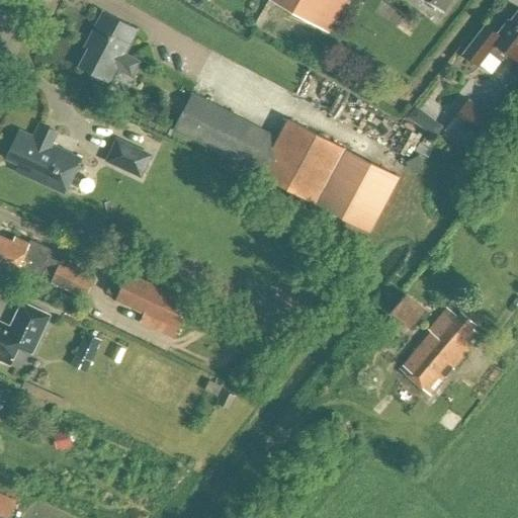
[(269,0),(328,34),(347,0),(269,0)]
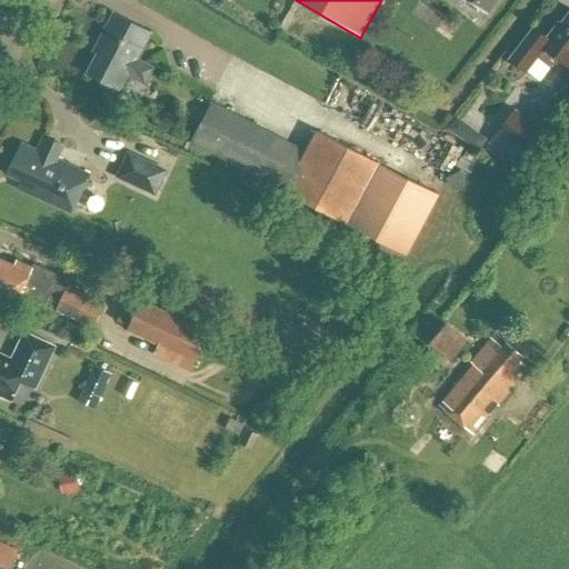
[(467,0),(487,15),(497,0),(467,0)]
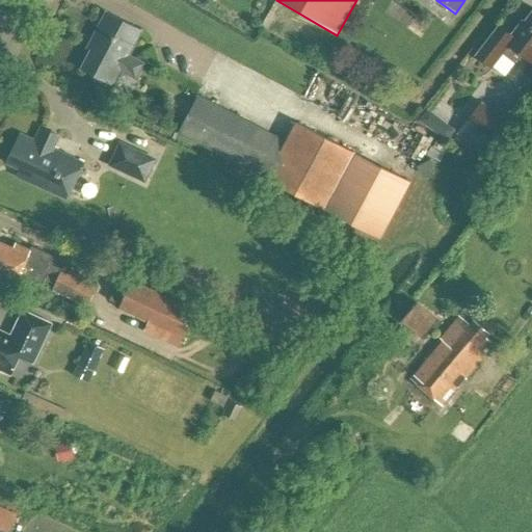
[(92,51),(82,72),(113,87),(120,74),(137,82),(145,64),(129,56),(141,32),(106,15),(88,49),(92,51)]
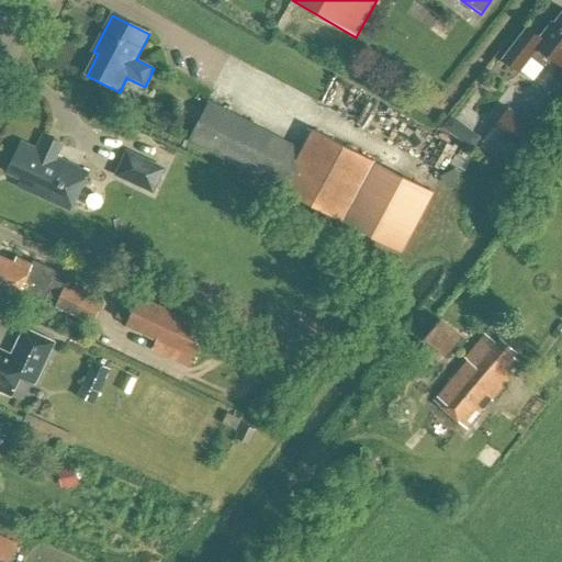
[(561,67),(561,15),(547,36),(544,35),(541,40),(528,30),(504,60),(520,74),(531,58),(544,69),(552,59),(561,67)]
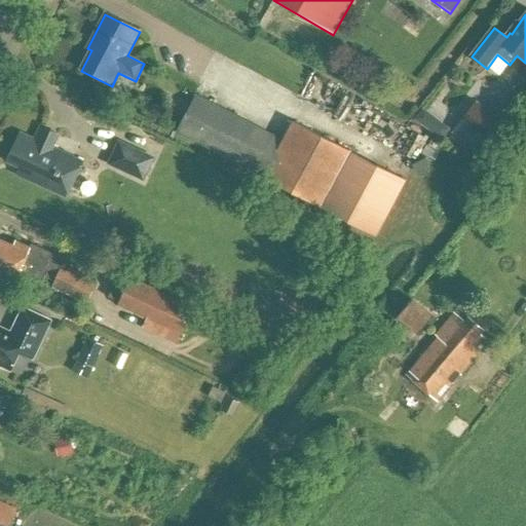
[(407,182),(294,122),(284,141),(195,96),(176,133),(377,238),(407,182)]
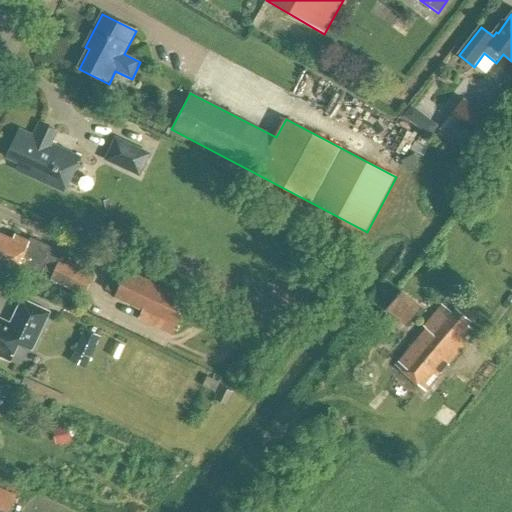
[(487,117),(463,99),(448,120),(472,137),(487,117)]
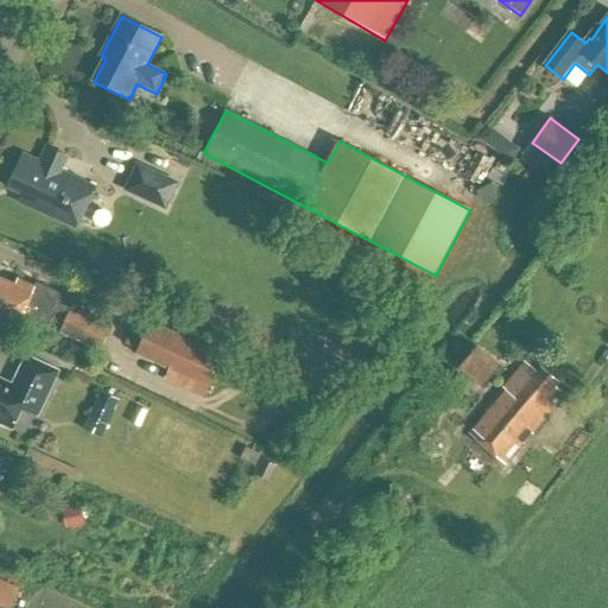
[(21,195),(18,203),(80,230),(99,187),(62,172),(69,158),(46,149),(39,164),(24,157),(10,190),(21,195)]
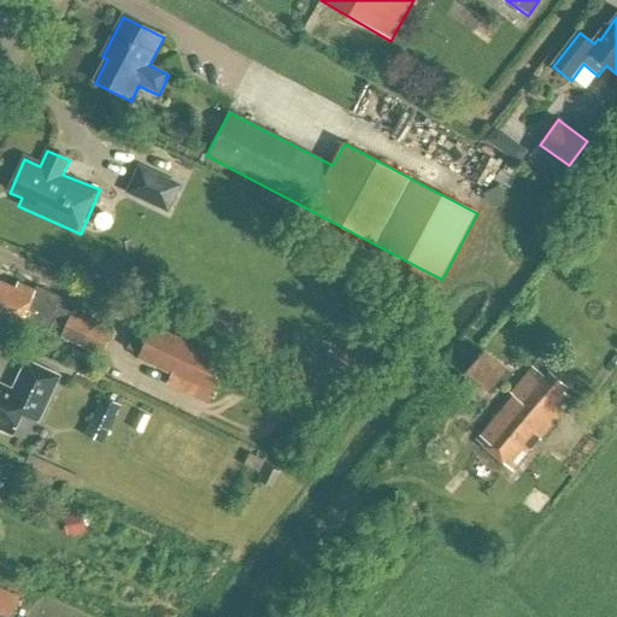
[(491,183),(503,157),(493,152),(480,178),(491,183)]
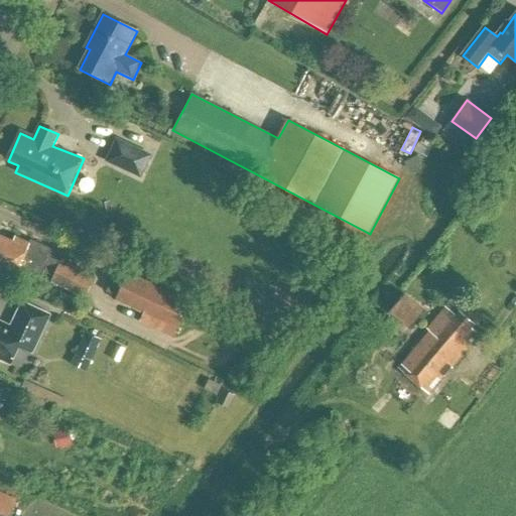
[(459,158),(467,148),(462,144),(454,154),(459,158)]
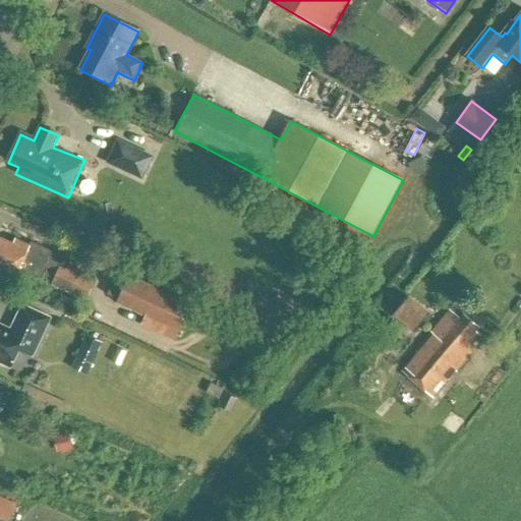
[(154,157),(136,149),(125,172),(142,180),(154,157)]
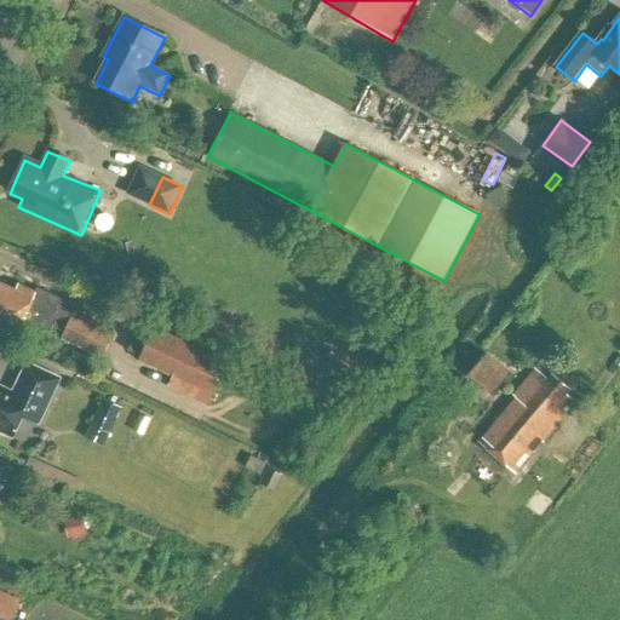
[(116,332),(62,310),(67,299),(39,287),(38,292),(21,286),(18,292),(0,283),(0,321),(3,323),(1,325),(22,333),(26,325),(52,336),(55,328),(68,333),(65,339),(108,356),(116,332)]
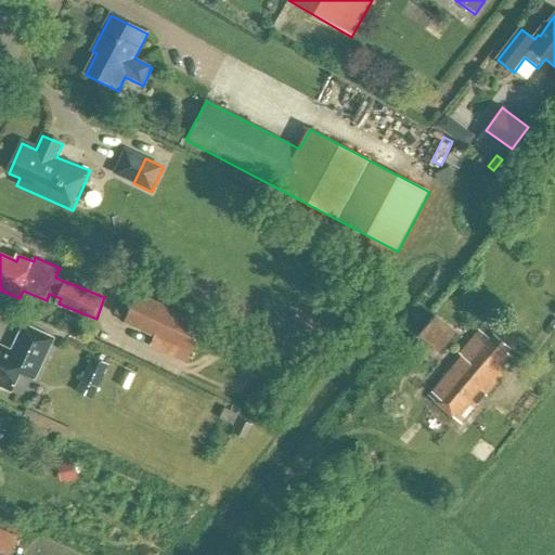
[(488,257),(480,268),(492,276),(501,267),(488,257)]
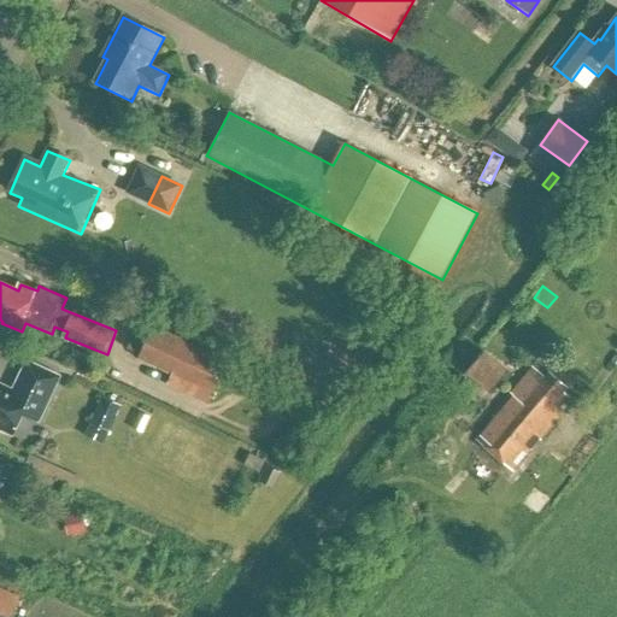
[(225,360),(153,328),(154,324),(140,318),(125,348),(139,354),(137,358),(171,374),(166,385),(206,403),(225,360)]
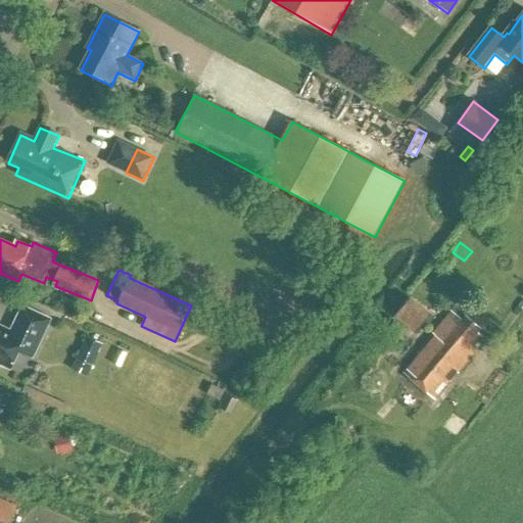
[(0,364),(11,370),(19,351),(33,358),(51,320),(22,306),(10,332),(0,327),(0,364)]
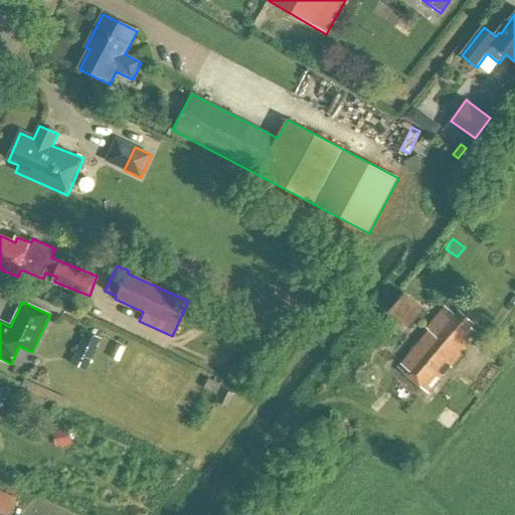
[(450,371),(478,338),(469,331),(474,325),(459,313),(456,316),(446,308),(426,330),(431,334),(401,368),(430,392),(444,375),(441,372),(446,367),(450,371)]
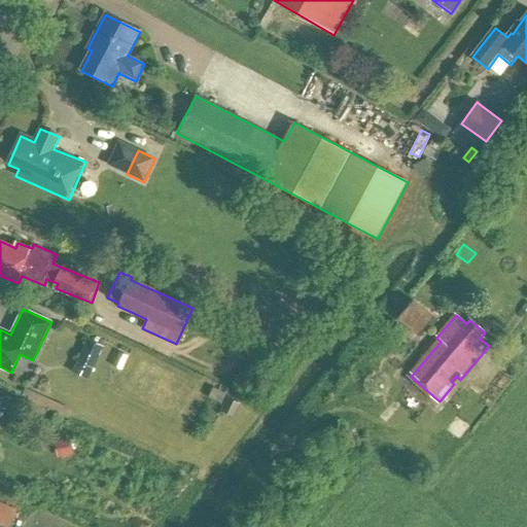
[(104,346),(88,339),(77,361),(94,369),(104,346)]
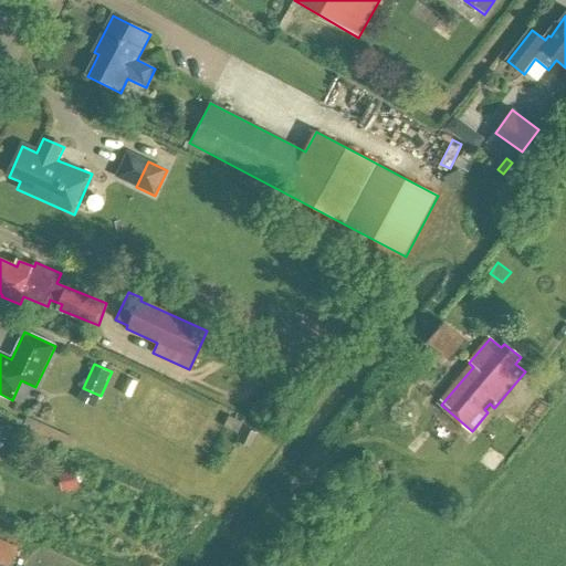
[(238,435),(242,423),(229,417),(223,427),(238,435)]
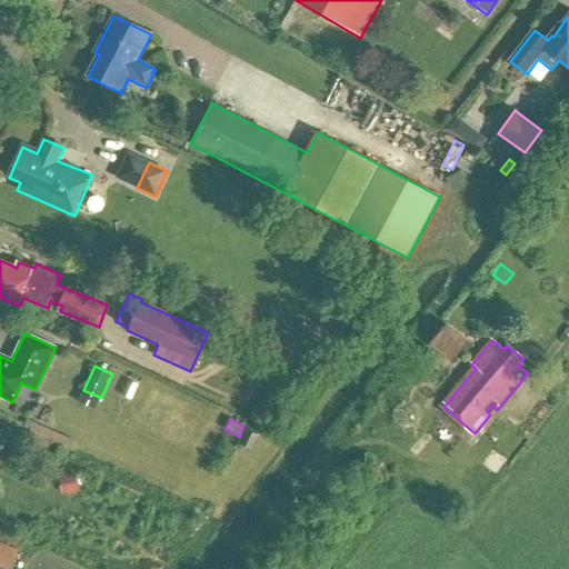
[(252,450),(259,436),(246,429),(239,443),(252,450)]
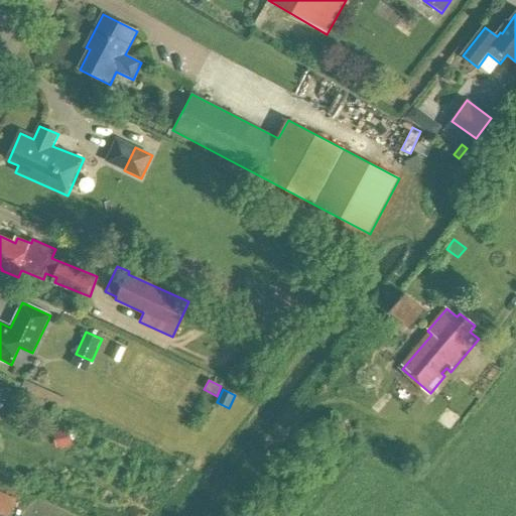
[(443,410),(435,421),(452,433),(461,422),(443,410)]
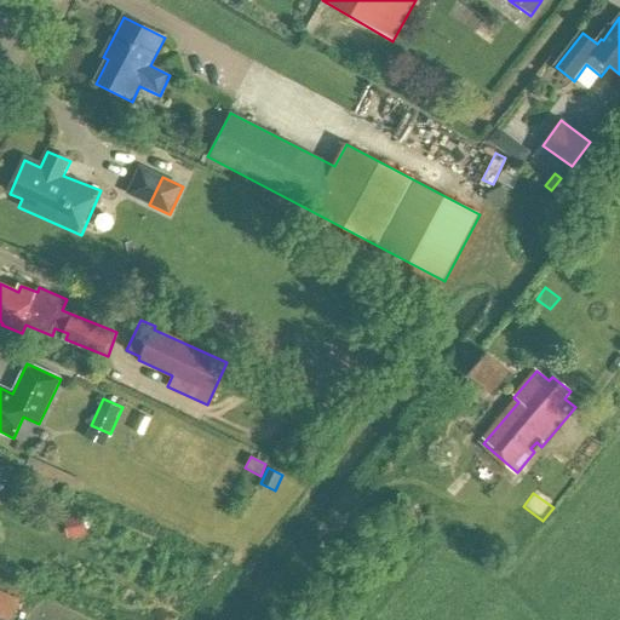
[(0,619),(7,619),(17,601),(0,592),(0,619)]
